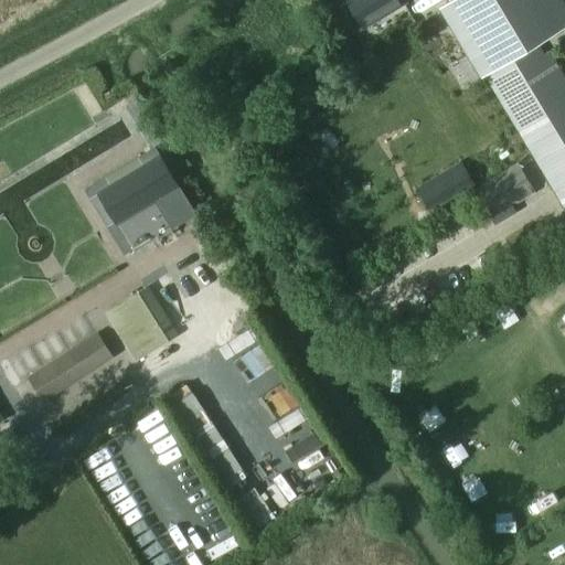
[(347,0),(364,27),(406,1),(404,0),(347,0)]
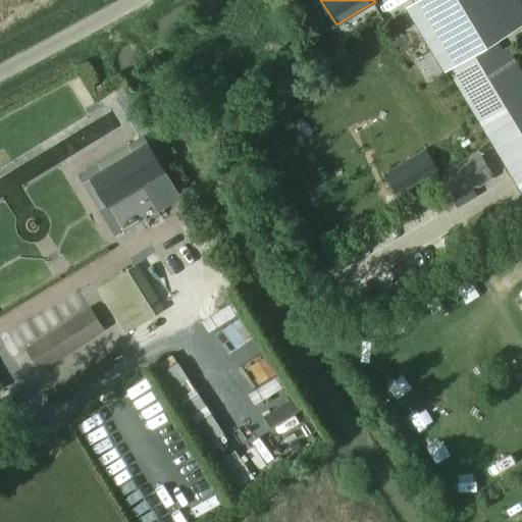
[(445,73),(449,71),(521,193),(521,73),(507,49),(503,51),(498,42),(502,40),(521,27),(521,4),(519,0),(419,0),(406,8),(445,73)]
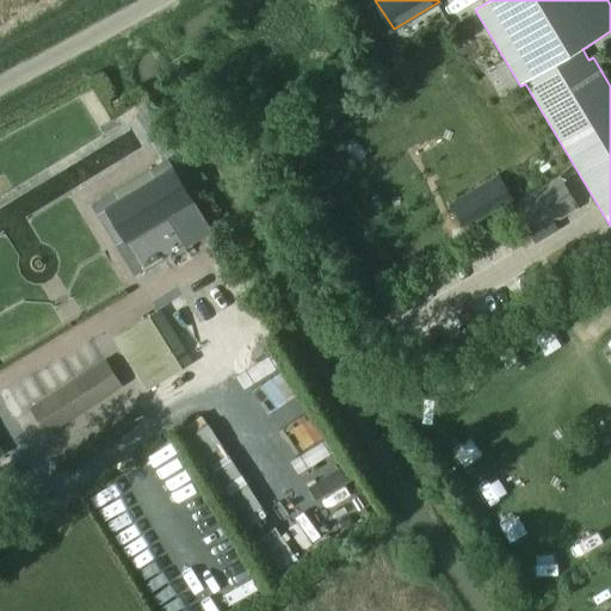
[(127,244),(195,202),(174,168),(106,209),(127,244)]
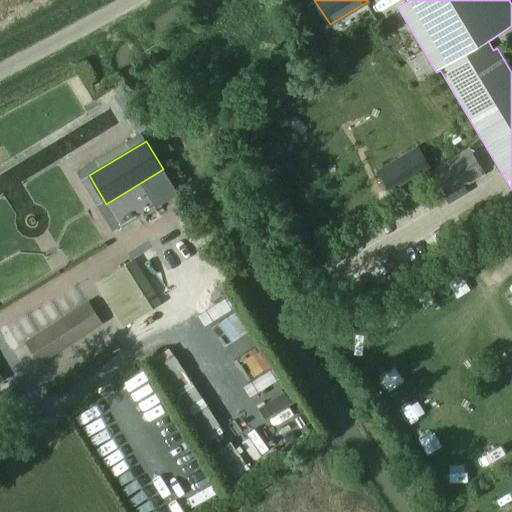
[(429,167),(418,149),(379,173),(389,191),(429,167)]
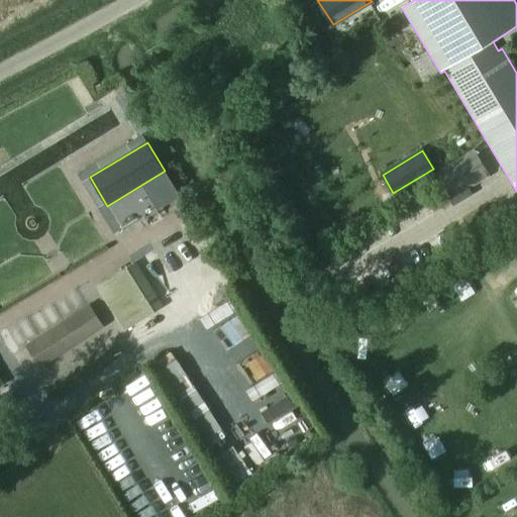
[(437,175),(451,198),(488,177),(475,153),(437,175)]
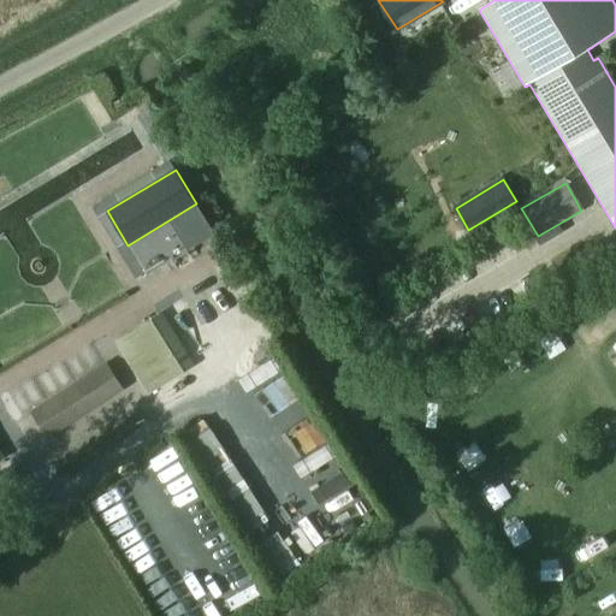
[(195,366),(161,313),(114,342),(148,395),(154,391),(164,406),(189,390),(179,375),(195,366)]
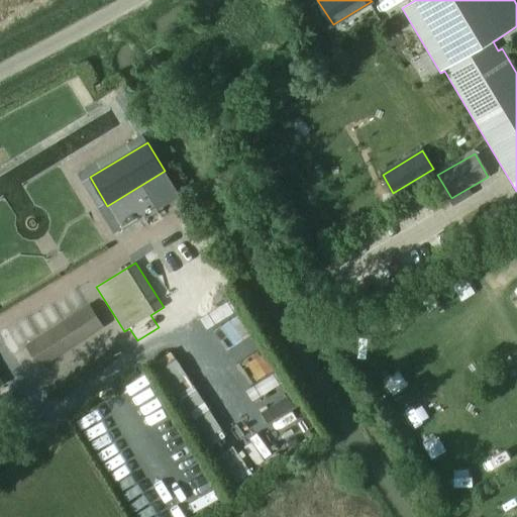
[(207,327),(238,308),(232,298),(201,317),(207,327)]
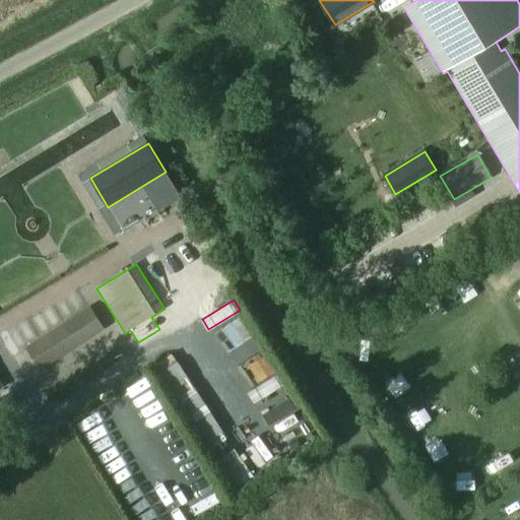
[(41,371),(105,329),(90,306),(25,348),(41,371)]
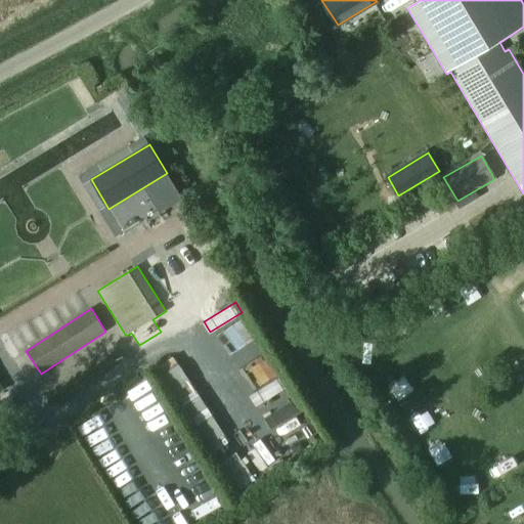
[(205,456),(227,444),(178,354),(156,366),(205,456)]
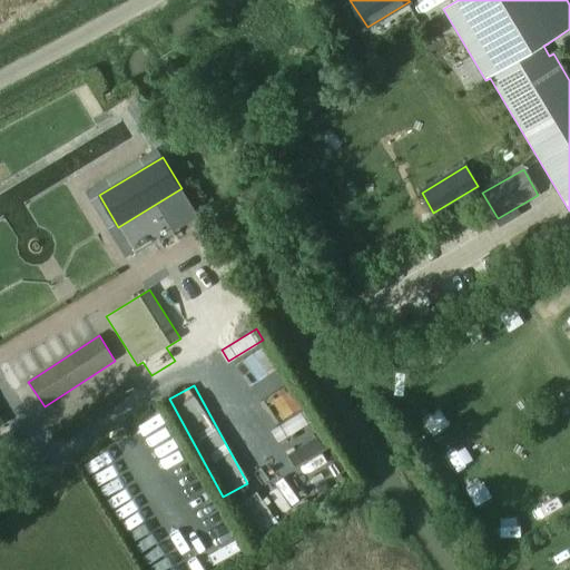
[(139,423),(145,433),(168,421),(161,411),(139,423)]
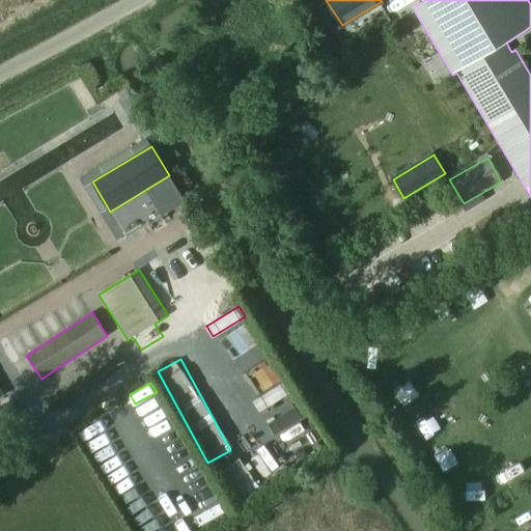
[(504,484),(522,475),(513,458),(496,468),(504,484)]
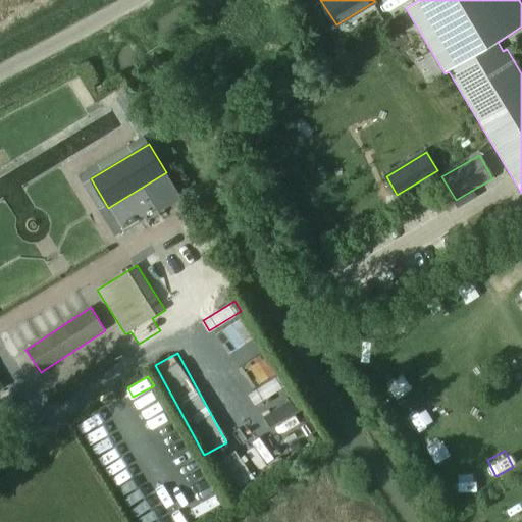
[(223,460),(227,474),(244,470),(241,456),(223,460)]
